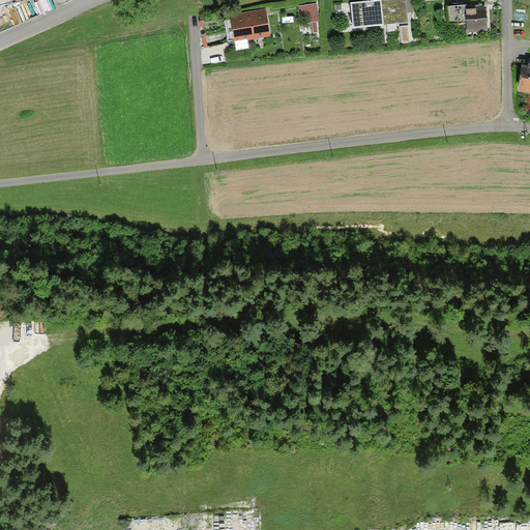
[(410,21),(407,0),(371,0),(352,2),(355,27),(410,21)]
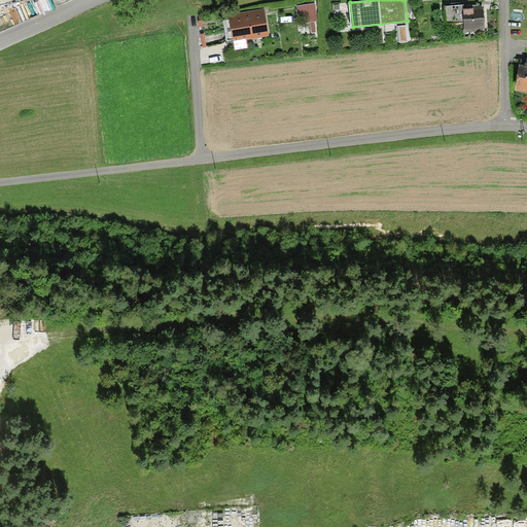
[(482,3),(444,6),(445,24),(463,23),(465,32),(483,32),(482,3)]
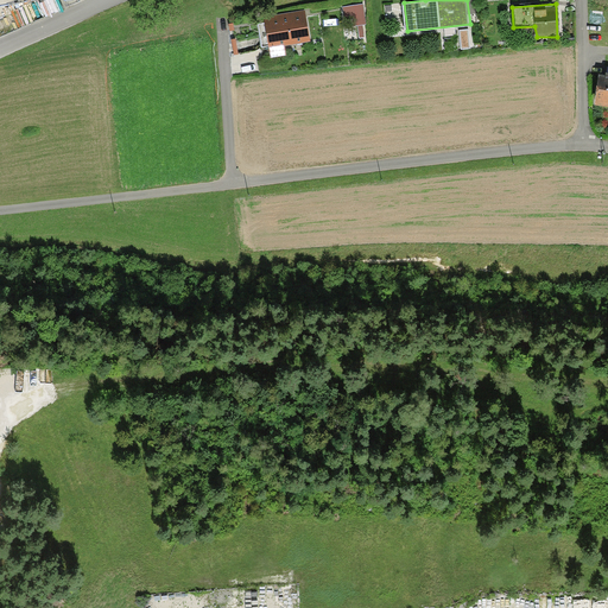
[(347,24),(368,21),(366,5),(344,7),(347,24)]
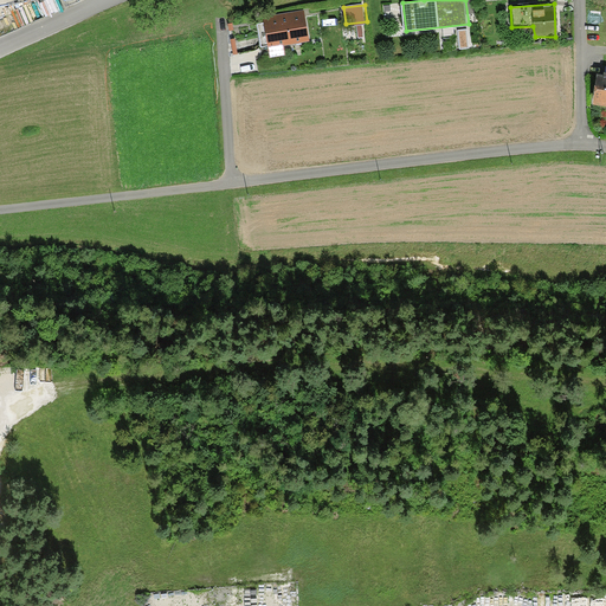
[(310,39),(305,10),(264,15),(270,57),(287,53),(285,44),(310,39)]
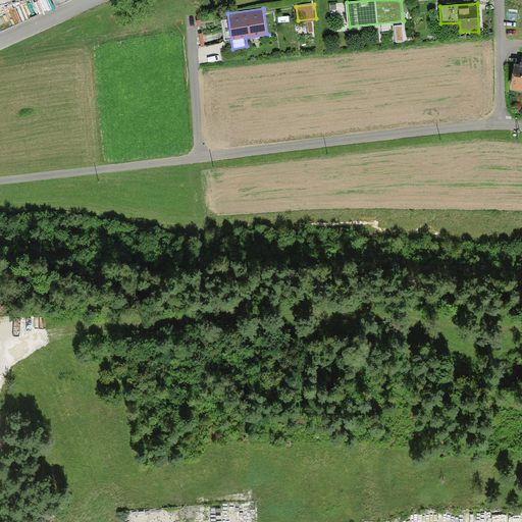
[(521,68),(516,68),(512,91),(521,91),(521,68)]
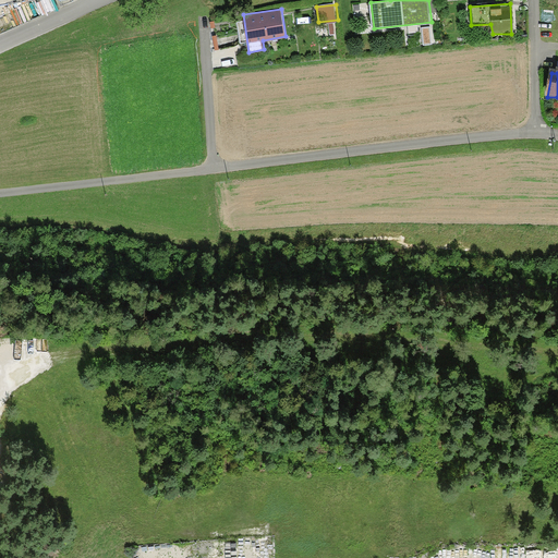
All buildings are outlined.
